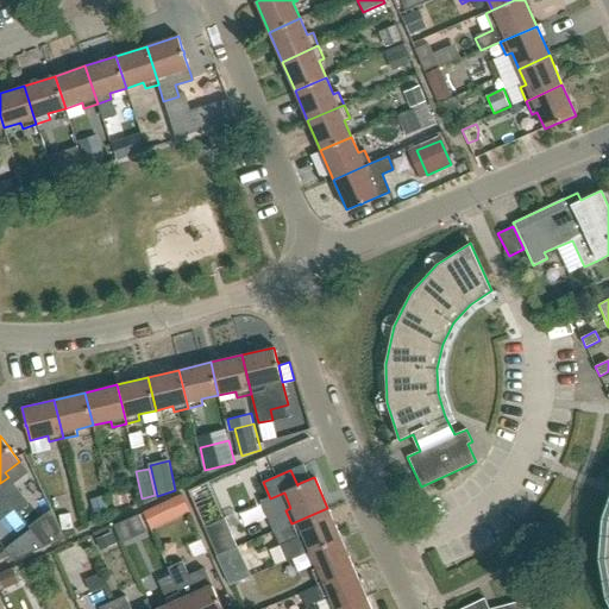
[(94,516),(110,513),(106,496),(90,500),(94,516)]
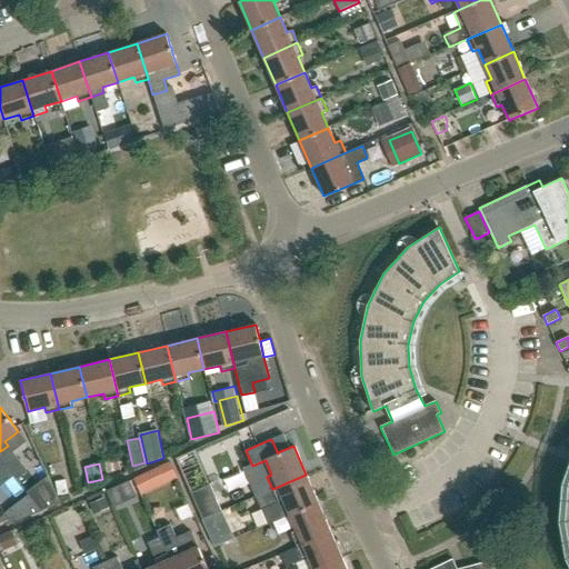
[(289,515),(318,502),(306,475),(272,489),(256,496),(260,509),(277,501),(278,502),(282,499),(289,515)]
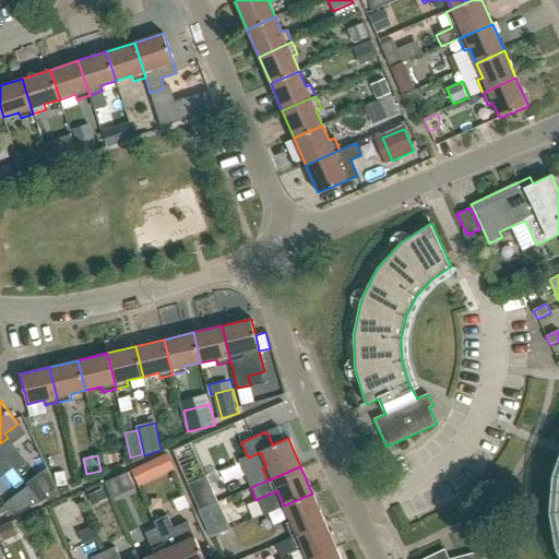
[(47,470),(26,485),(39,502),(59,492),(47,470)]
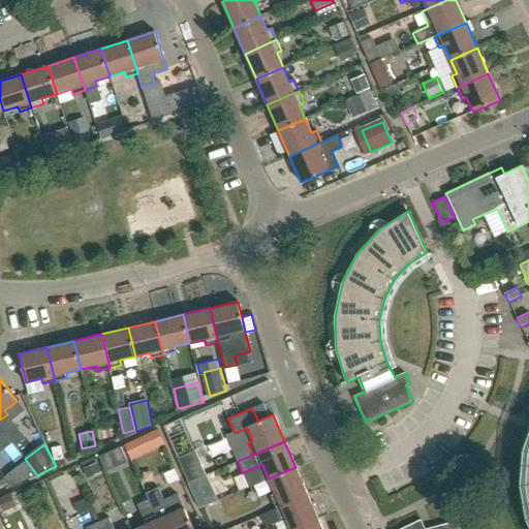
[(196,450),(177,459),(188,484),(207,474),(196,450)]
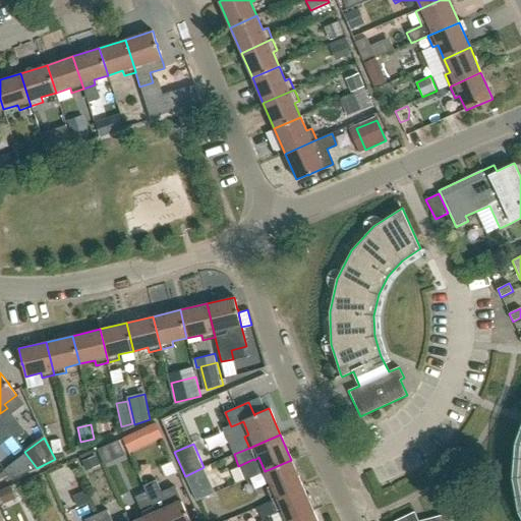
[(136,459),(145,471),(156,464),(148,452),(136,459)]
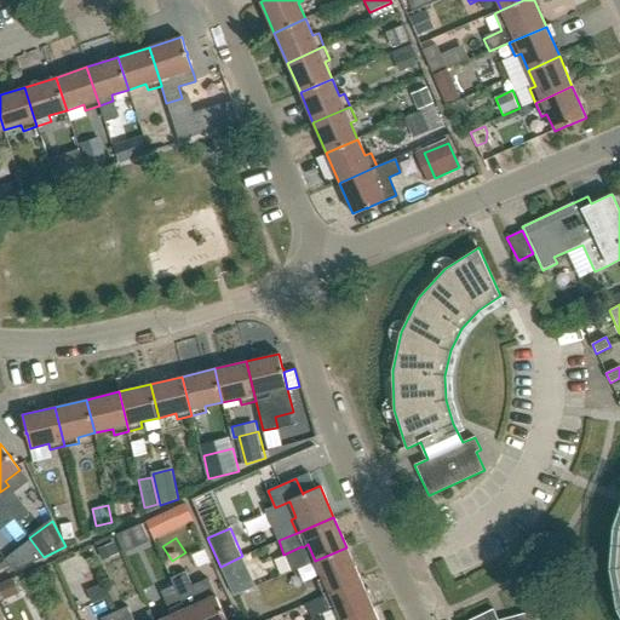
[(322,593),(360,578),(346,547),(315,561),(322,578),(316,580),(322,593)]
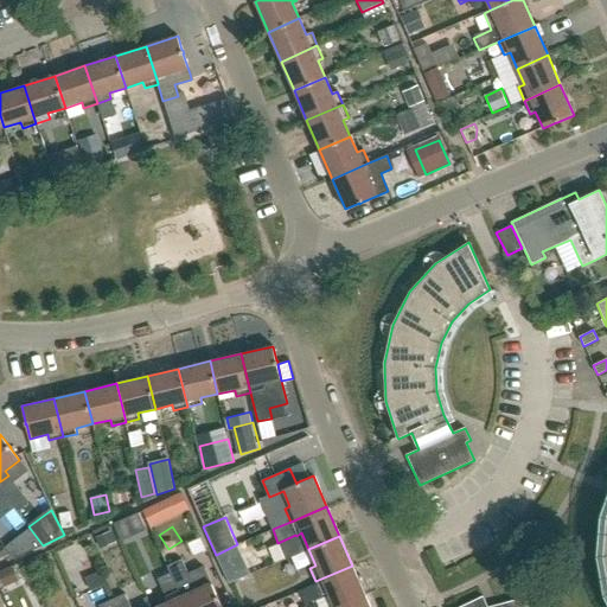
[(170,573),(171,573),(178,589),(185,606),(222,606),(218,598),(217,595),(204,568),(189,575),(181,560),(167,566),(170,573)]
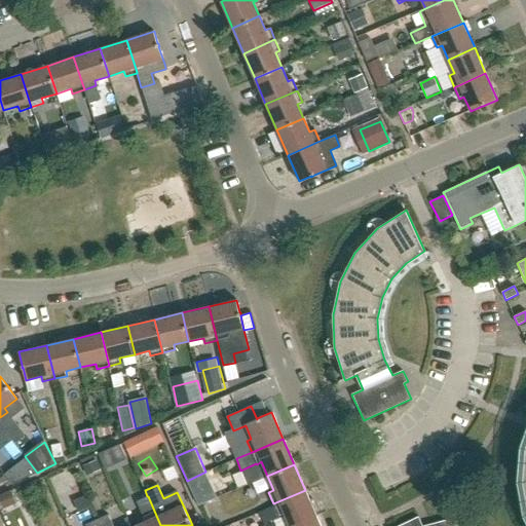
[(289,525),(292,525),(316,516),(305,490),(273,503),(274,505),(278,516),(284,514),(289,525)]
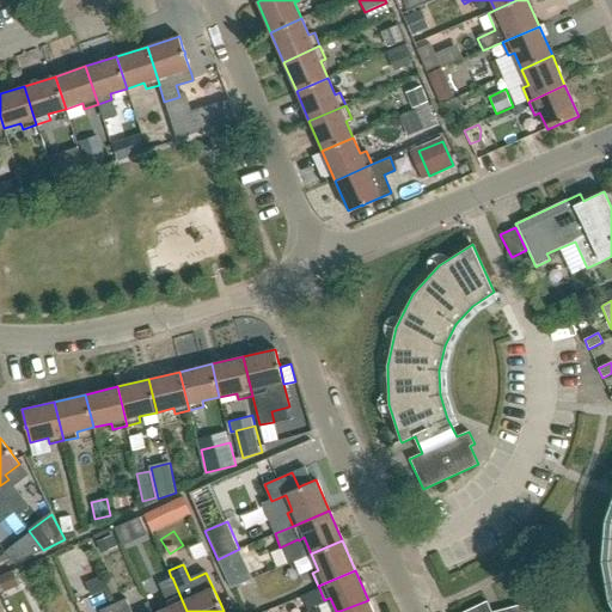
[(187,611),(179,594),(172,577),(171,577),(158,583),(169,606),(155,611),(187,611)]
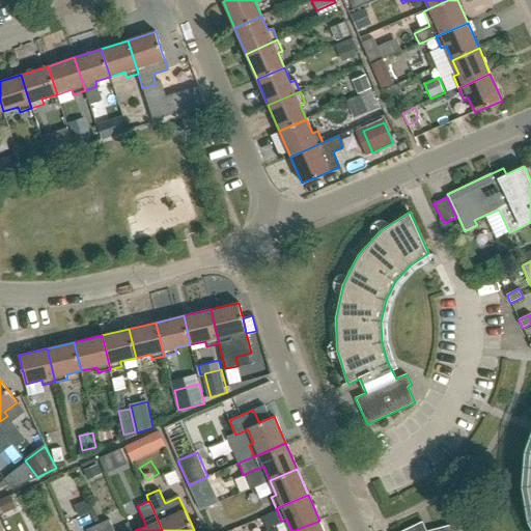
[(277,510),(263,515),(269,527),(282,522),(281,521),(277,510)]
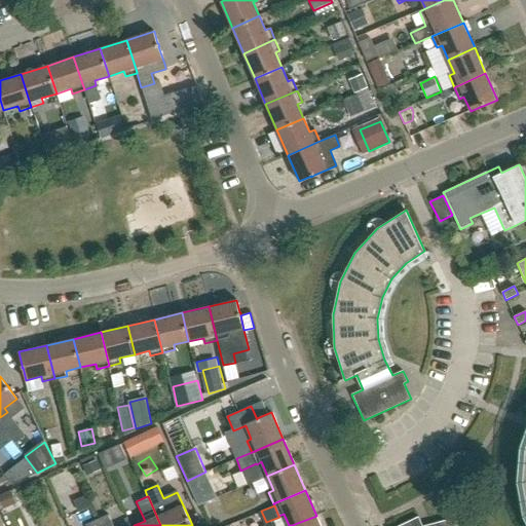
[(113,525),(108,514),(97,519),(99,525),(113,525)]
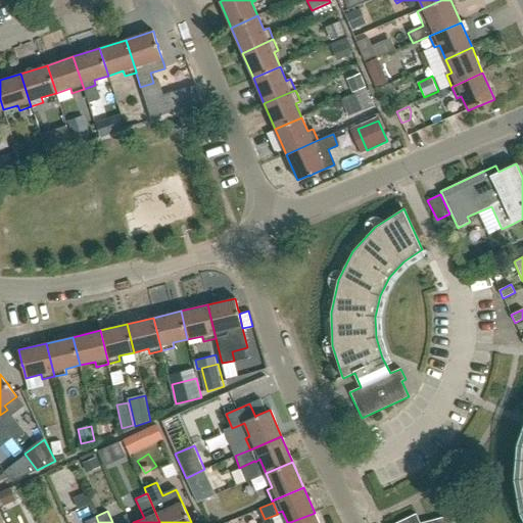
[(290,522),(319,522),(315,513),(290,522)]
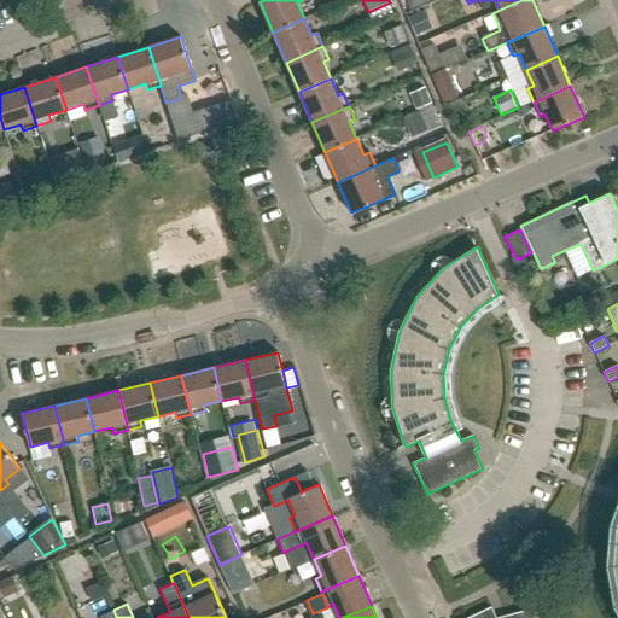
[(496,617),(491,607),(467,617),(535,617),(532,608),(496,617)]
